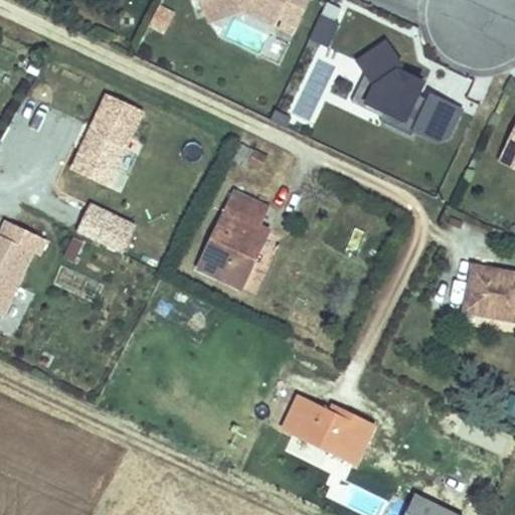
[(203,0),(213,24),(243,12),(294,37),(312,0),(203,0)]
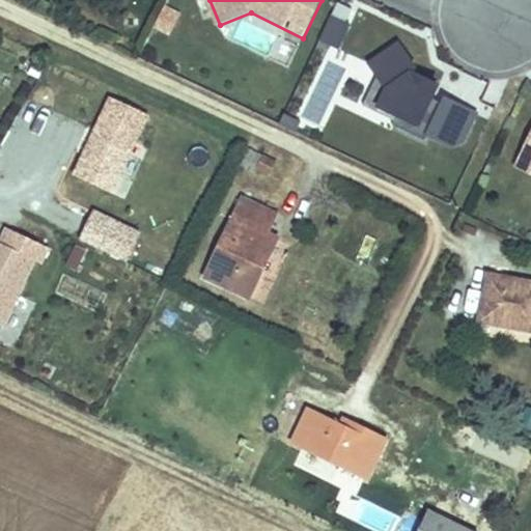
[(336,5),(319,43),(338,51),(355,14),(336,5)]
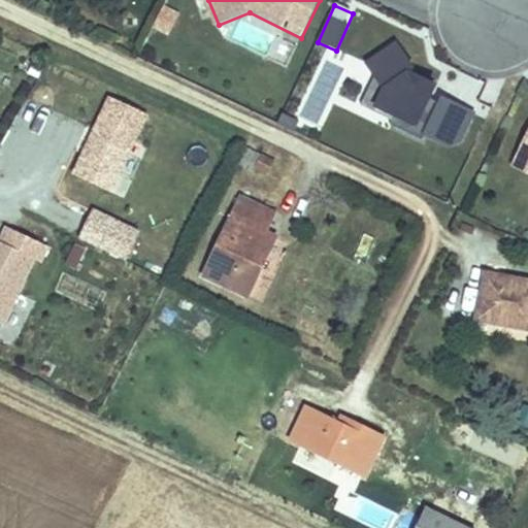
[(170,34),(180,15),(163,6),(153,25),(170,34)]
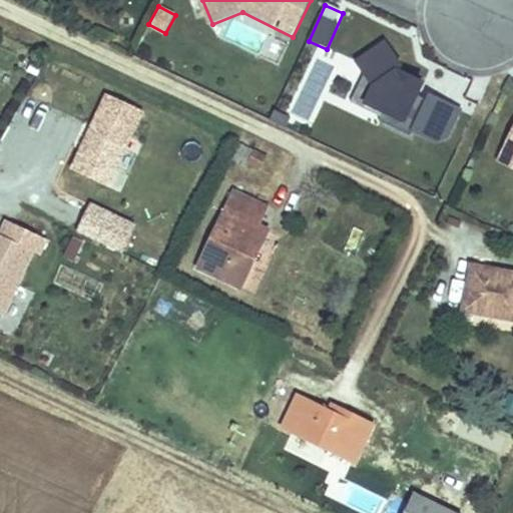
[(415,129),(439,141),(449,136),(464,108),(431,92),(427,100),(421,96),(428,79),(402,66),(403,62),(386,38),(356,60),(374,84),(367,101),(386,109),(381,124),(411,137),(415,129)]
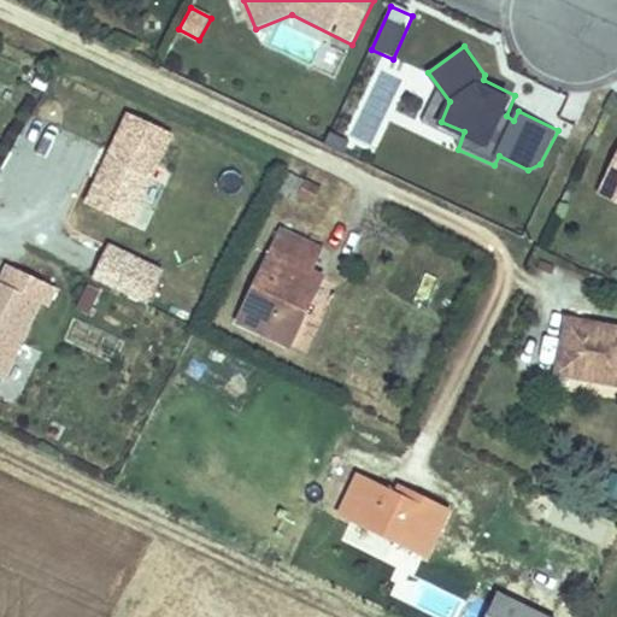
[(129,113),(86,201),(130,223),(172,134),(129,113)]
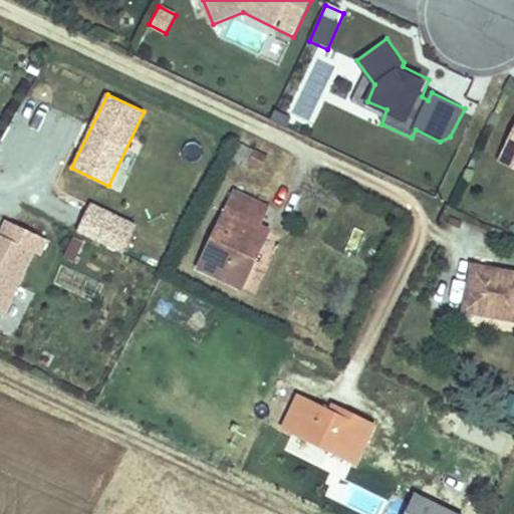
[(513,134),(501,160),(513,166),(513,134)]
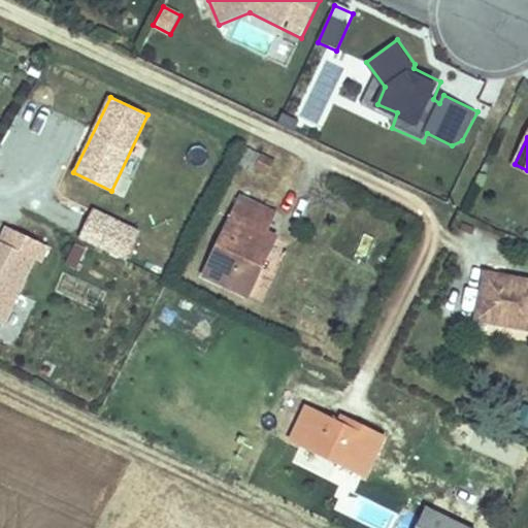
[(239,192),(205,268),(246,287),(272,231),(263,227),(273,205),(239,192)]
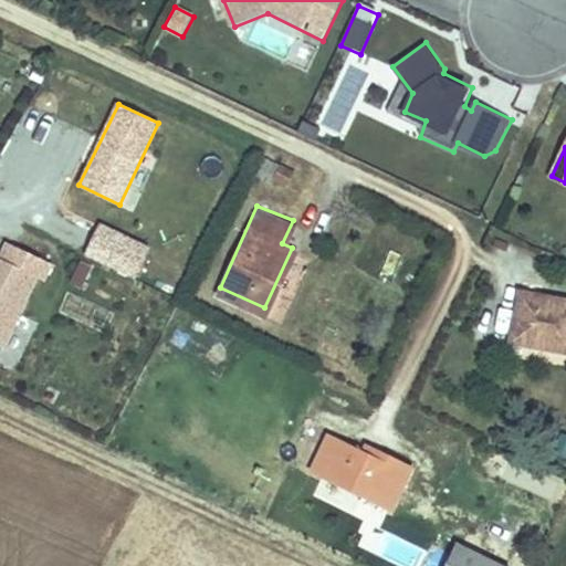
[(103,224),(87,255),(134,279),(149,248),(103,224)]
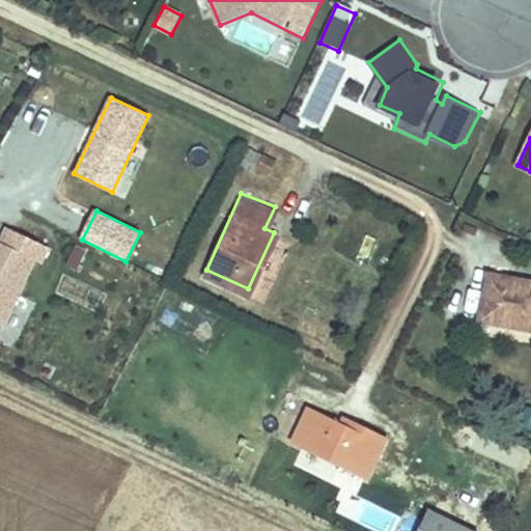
[(7,225),(0,239),(0,325),(6,329),(48,245),(7,225)]
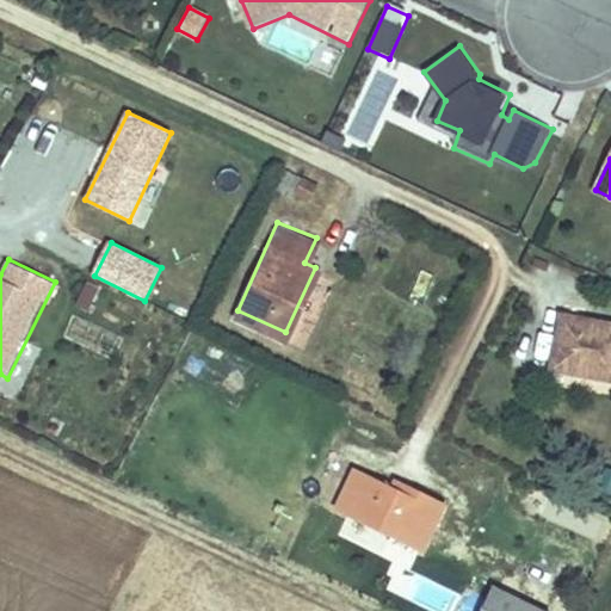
[(610,318),(566,310),(556,365),(610,374),(610,318)]
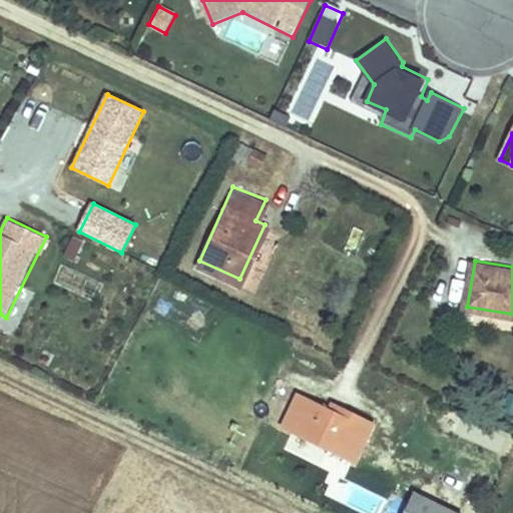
[(301,394),(287,422),(362,457),(380,420),(346,405),(341,413),(301,394)]
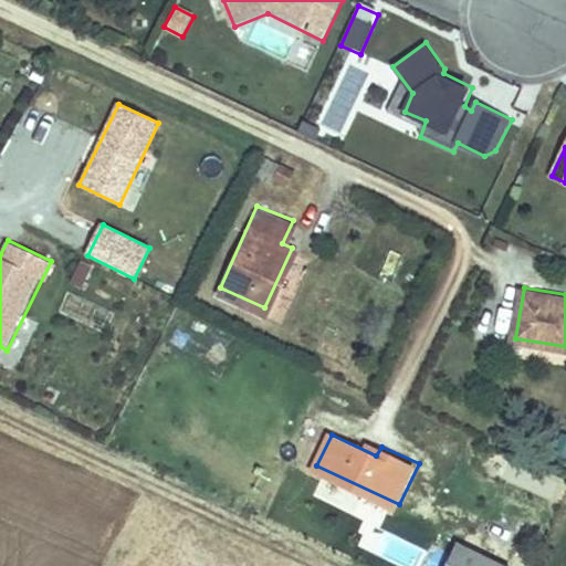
[(462,537),(448,565),(511,565),(513,563),(462,537)]
